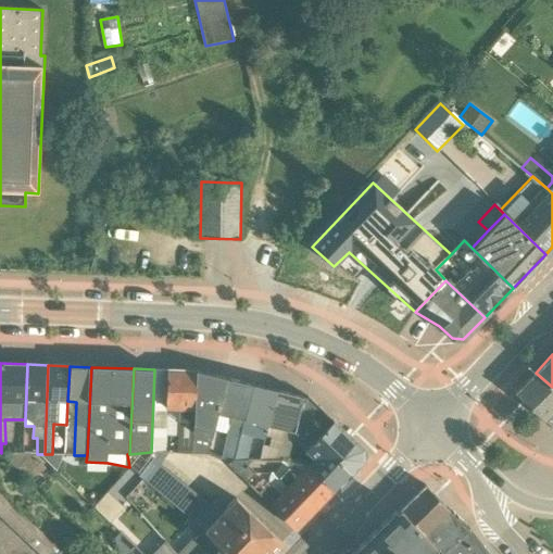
[(167,369),(154,369),(151,452),(153,452),(167,452),(168,410),(175,410),(174,438),(178,438),(177,453),(193,454),(197,370),(167,369)]
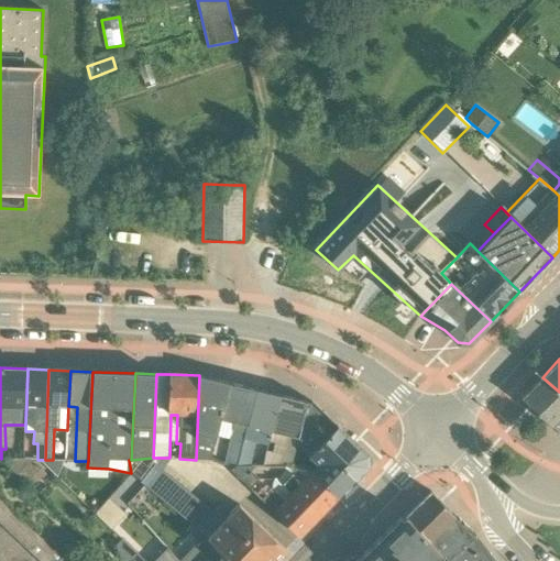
[(229,383),(199,375),(196,460),(211,459),(217,436),(229,383)]
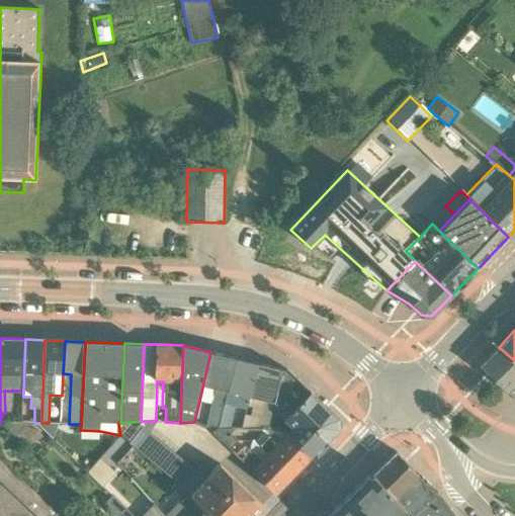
[(507,391),(514,397),(514,360),(499,347),(480,366),(506,391),(507,391)]
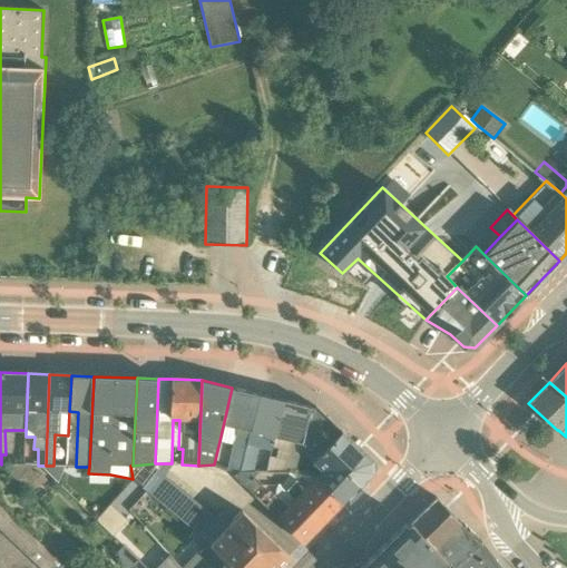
[(257,393),(232,388),(220,441),(234,444),(228,470),(238,471),(257,393)]
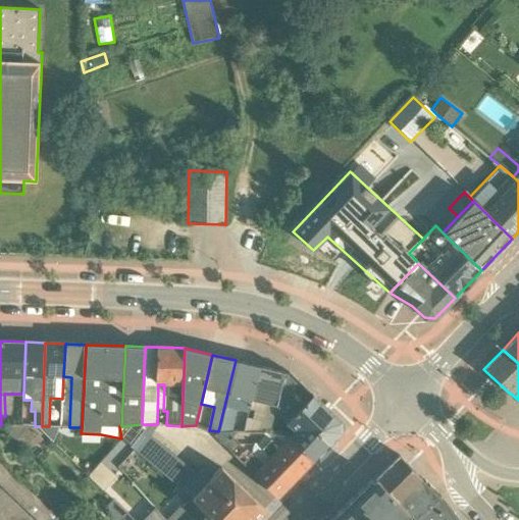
[(260,366),(236,360),(218,431),(232,431),(238,410),(249,412),(250,408),(260,366)]
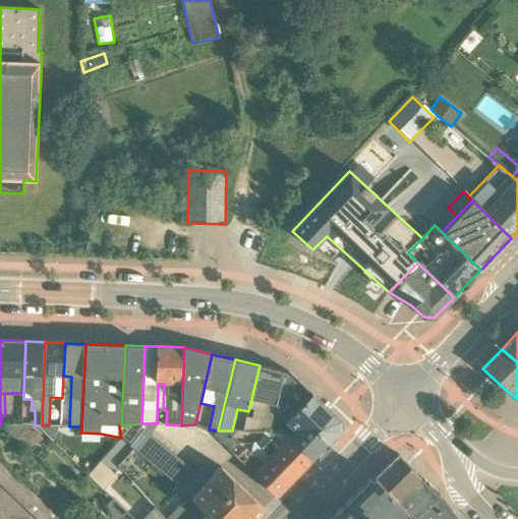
[(278,394),(283,370),(260,365),(249,407),(254,408),(252,418),(247,417),(244,430),(268,431),(270,431),(275,409),(278,394)]
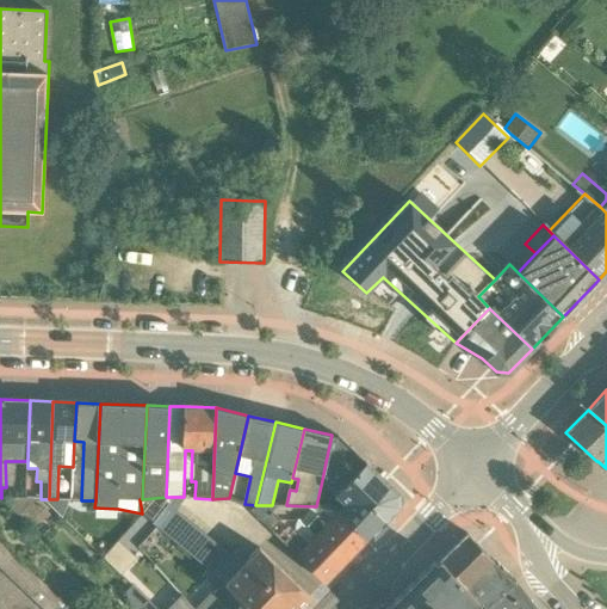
[(398,492),(339,437),(332,435),(326,462),(385,518),(398,505),(398,492)]
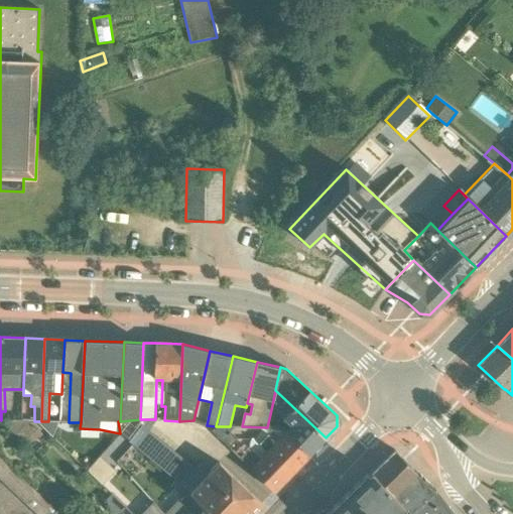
[(310,454),(326,437),(275,390),(272,405),(291,424),(284,430),(310,454)]
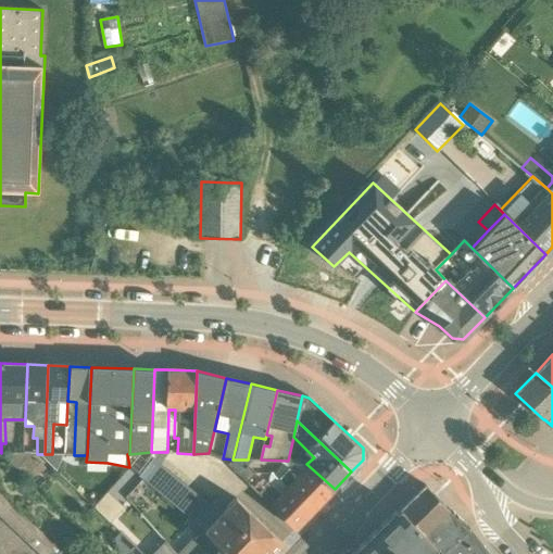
[(205,530),(223,553),(272,553),(284,543),(236,498),(224,510),(213,500),(210,503),(162,463),(153,452),(151,452),(129,454),(127,454),(129,467),(190,517),(205,530)]
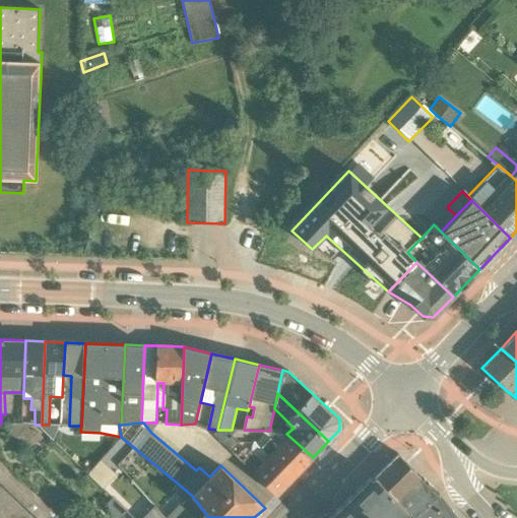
[(28,424),(2,424),(3,426),(28,449),(36,441),(37,443),(43,437),(37,432),(28,428),(28,424)]
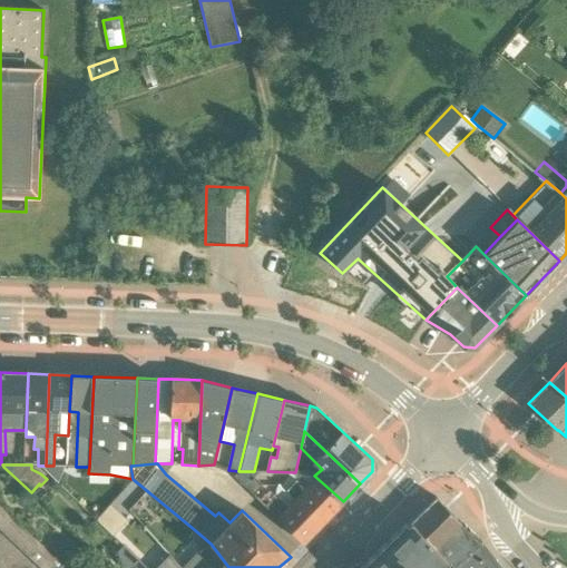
[(254,471),(238,471),(234,476),(254,495),(263,485),(255,477),(260,471),(254,471)]
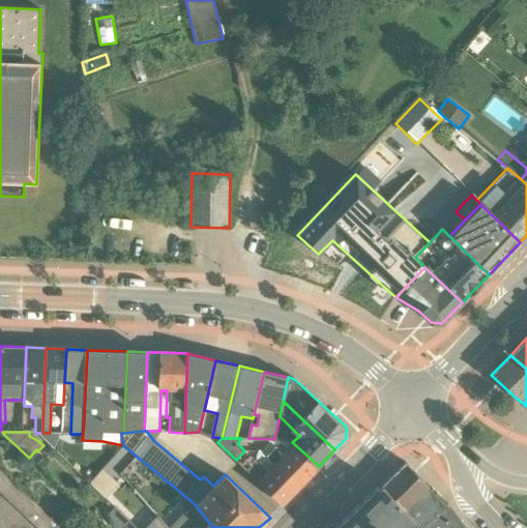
[(299,487),(319,466),(292,442),(274,439),(272,439),(261,450),(299,487)]
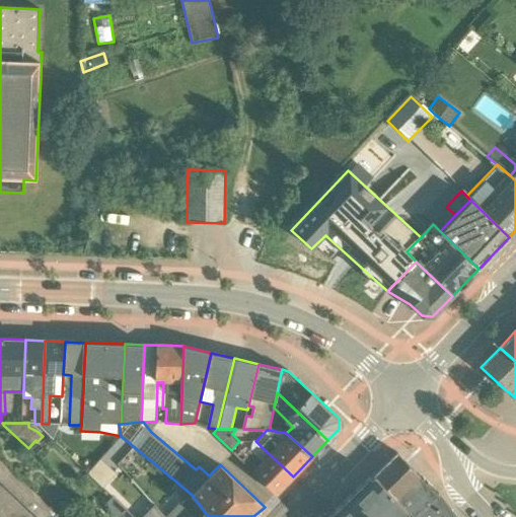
[(276,494),(293,476),(255,441),(254,440),(252,442),(250,450),(246,446),(238,454),(276,494)]
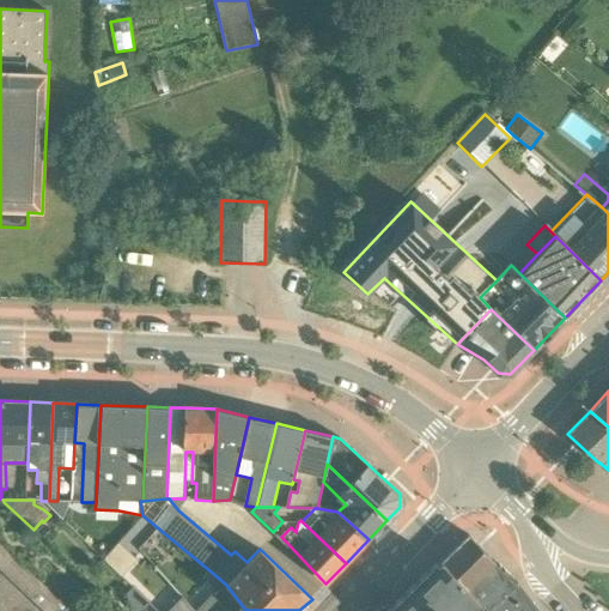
[(488,610),(516,582),(469,536),(442,563),(488,610)]
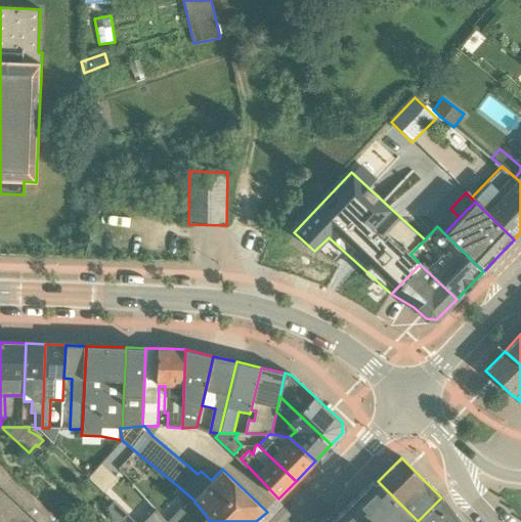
[(39,521),(50,509),(0,466),(0,521),(39,521)]
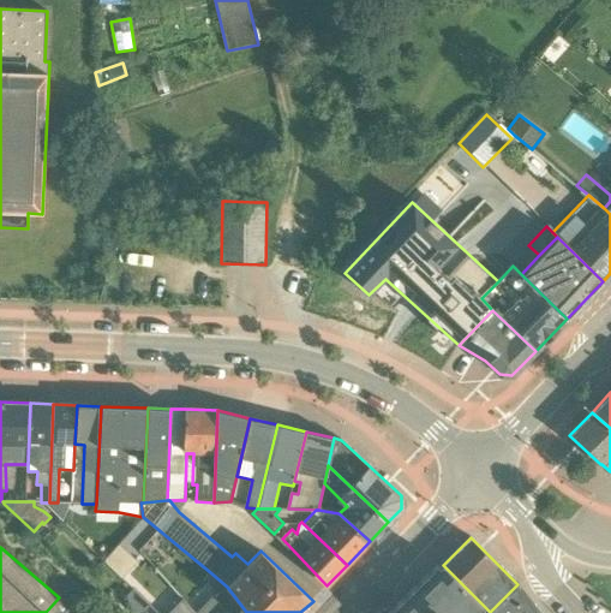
[(538,612),(517,584),(490,612),(443,565),(414,593),(430,612),(538,612)]
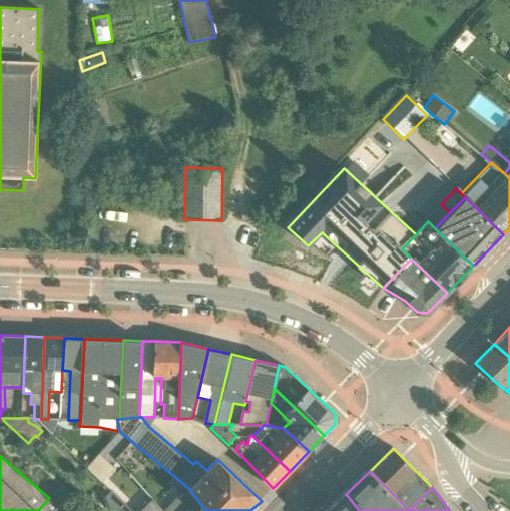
[(162,510),(130,473),(111,491),(133,510),(162,510)]
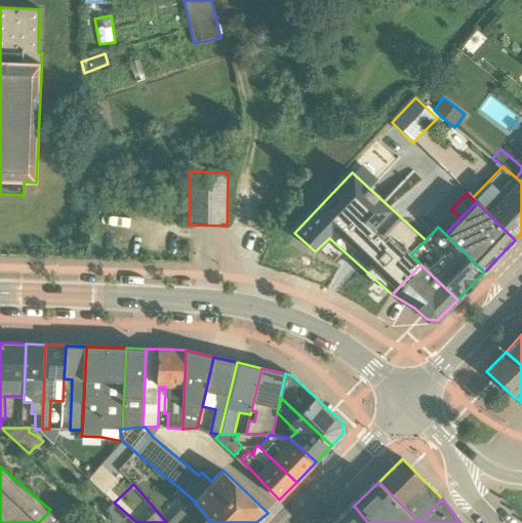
[(210,522),(194,500),(179,488),(174,493),(188,505),(184,509),(182,507),(168,522),(210,522)]
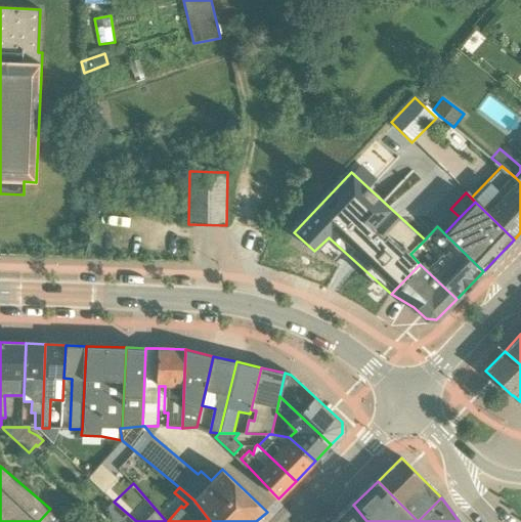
[(136,521),(114,502),(107,507),(113,520),(114,521),(136,521)]
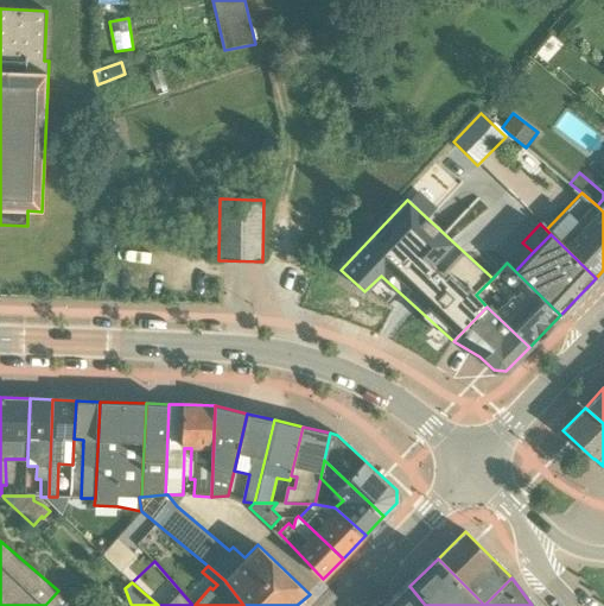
[(425,605),(409,586),(394,601),(396,605),(425,605)]
